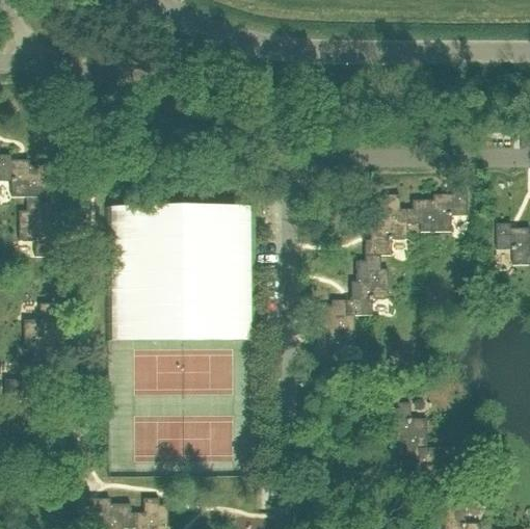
[(0,180),(12,180),(12,195),(27,195),(27,209),(20,209),(20,239),(35,239),(36,256),(62,256),(62,240),(57,240),(57,221),(52,221),(51,201),(43,201),(43,188),(57,188),(56,173),(50,173),(50,164),(30,164),(30,158),(11,159),(11,154),(0,153),(0,180)]
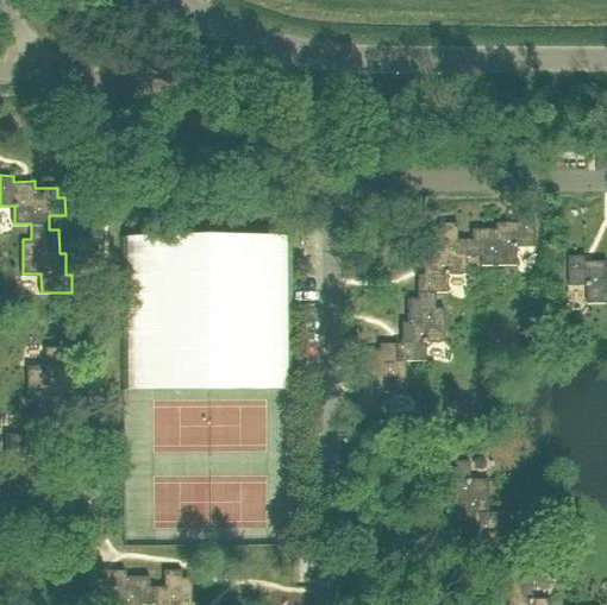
[(536,245),(536,214),(518,214),(518,220),(496,220),(496,227),(473,227),(474,237),(458,238),(458,221),(440,221),(440,228),(431,228),(431,252),(425,252),(425,272),(419,272),(419,297),(408,297),(408,320),(402,320),(402,341),(380,341),(380,348),(370,348),(370,372),(364,372),(364,394),(358,394),(358,411),(389,410),(388,392),(407,392),(407,359),(427,359),(427,340),(445,340),(445,306),(437,306),(437,290),(449,290),(449,272),(468,272),(467,254),(482,254),(482,263),(518,263),(518,245),(536,245)]
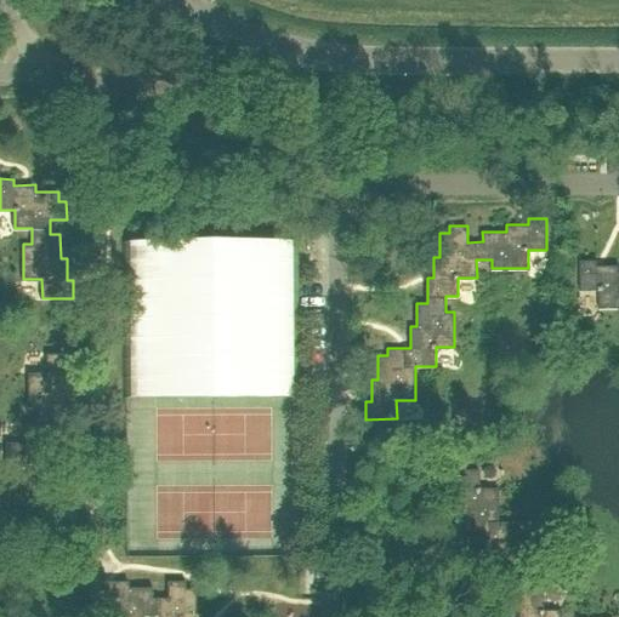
[(294,395),(291,239),(120,241),(121,399),(294,395)]
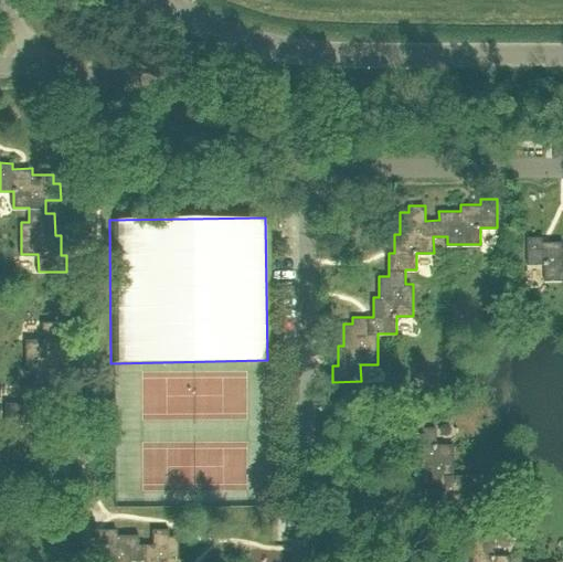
[(562,240),(545,241),(545,235),(529,235),(530,264),(546,264),(546,281),(562,279),(562,240)]
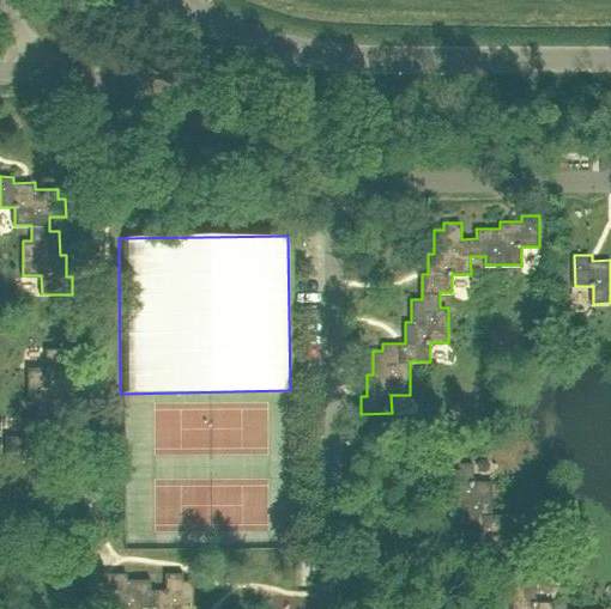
[(77,348),(47,348),(47,366),(29,366),(29,401),(37,401),(37,416),(24,416),(24,434),(6,434),(6,469),(14,469),(14,516),(32,516),(32,534),(67,534),(67,525),(84,525),(84,507),(77,507),(77,497),(54,497),(54,491),(32,491),(32,479),(43,479),(43,455),(49,455),(49,434),(55,434),(55,410),(65,410),(65,387),(71,387),(71,366),(77,366),(77,348)]
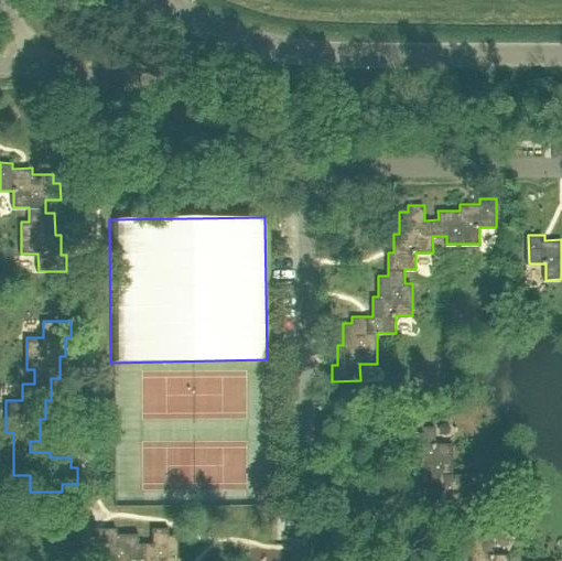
[(304,355),(302,337),(284,338),(285,356),(304,355)]
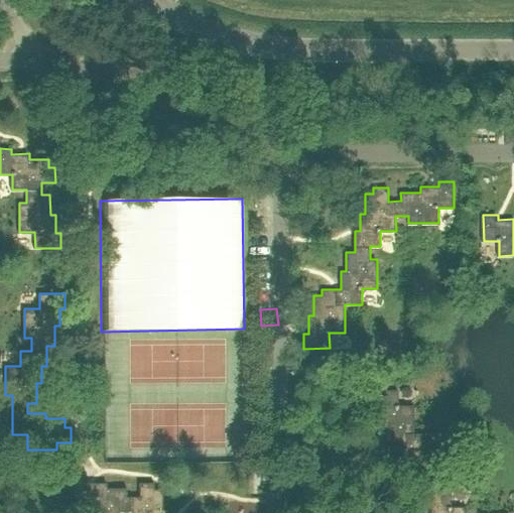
[(278,373),(277,361),(258,362),(259,374),(278,373)]
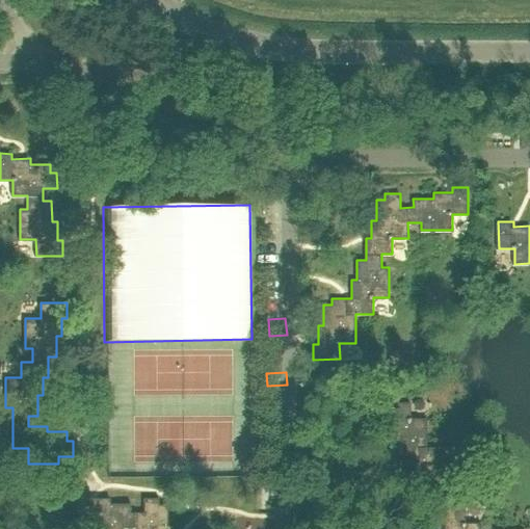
[(412,418),(411,402),(385,402),(385,418),(390,418),(390,437),(395,437),(395,456),(404,456),(404,463),(424,463),(424,481),(429,481),(430,501),(439,501),(439,522),(444,522),(444,528),(481,528),(481,522),(466,522),(466,506),(454,506),(454,493),(461,493),(461,463),(446,463),(446,447),(427,447),(427,418),(412,418)]
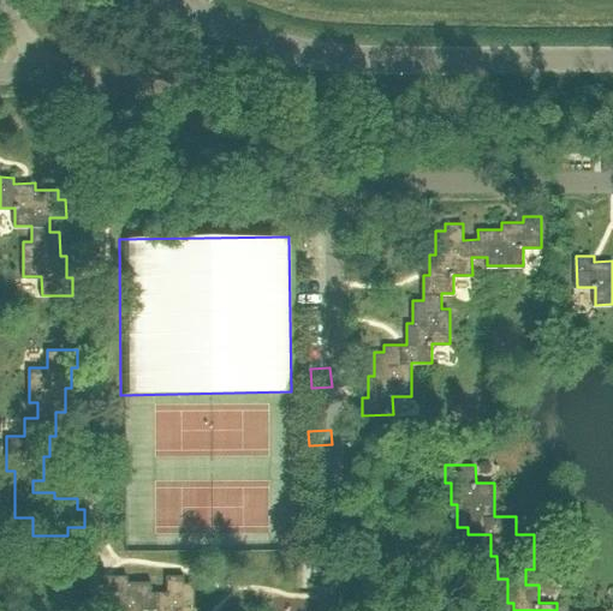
[(107,568),(89,568),(89,599),(107,599),(107,610),(142,610),(143,609),(159,609),(158,610),(201,610),(201,605),(195,605),(195,582),(184,582),(184,574),(167,574),(167,591),(152,591),(152,580),(129,580),(129,574),(107,574),(107,568)]
